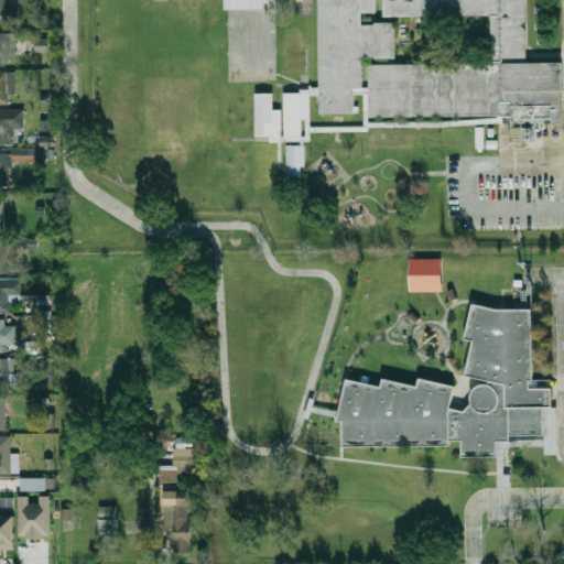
[(17,4),(6,4),(6,0),(0,0),(0,25),(17,25),(17,4)]
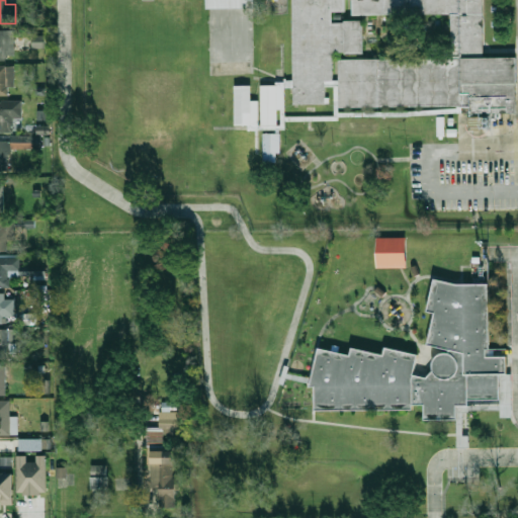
[(254,0),(206,0),(206,8),(254,7),(254,0)]
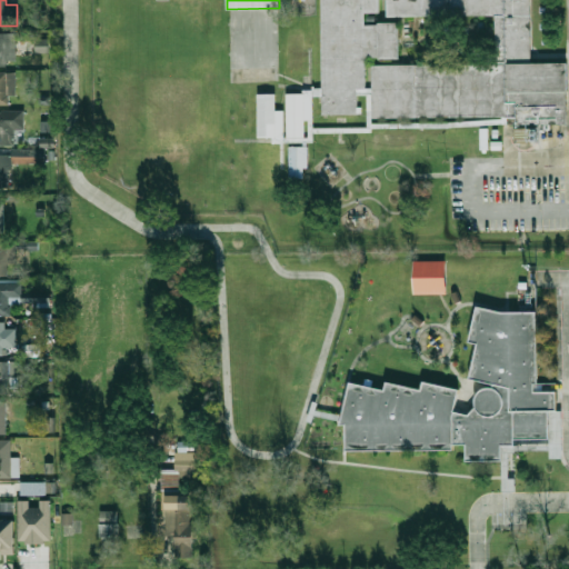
[(366,56),(366,88),(357,88),(357,113),(321,113),(321,0),(530,0),(530,62),(567,62),(567,117),(372,118),(372,66),(493,65),(493,15),(366,15),(367,25),(378,25),(378,22),(398,22),(399,58),(378,58),(378,56),(366,56)]
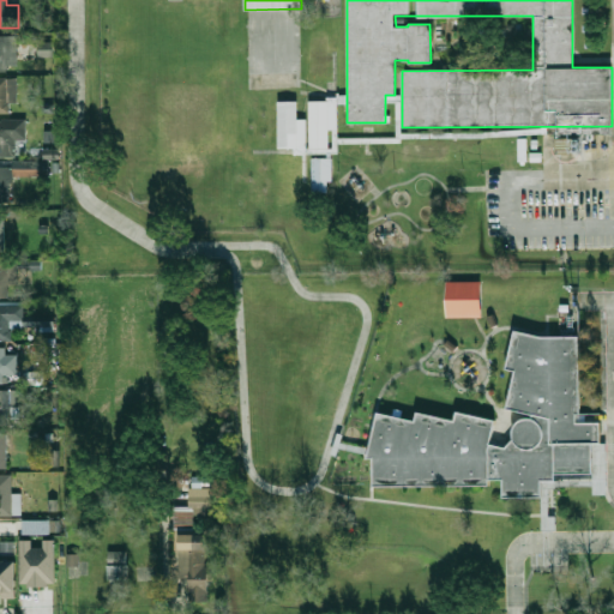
[(17,36),(0,36),(0,71),(17,71),(17,36)]
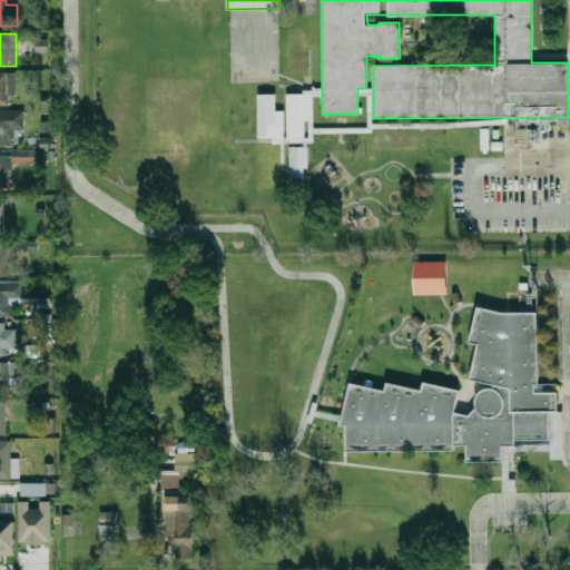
[(49,39),(36,39),(36,53),(50,52),(49,39)]
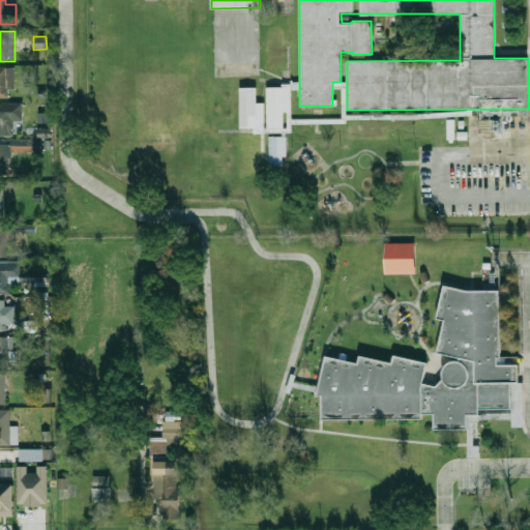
[(15,68),(0,68),(0,97),(15,97),(15,68)]
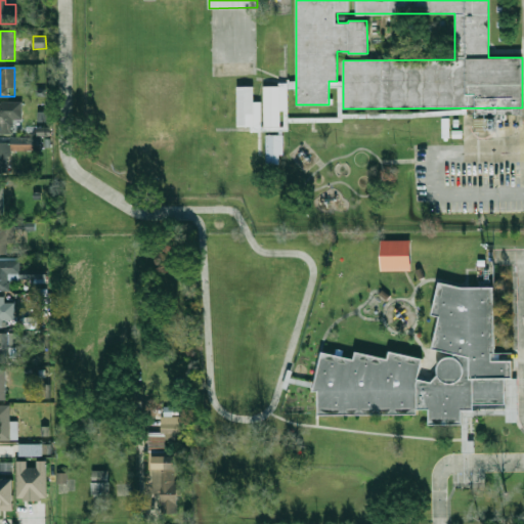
[(263,85),(263,131),(289,130),(288,89),(296,88),(296,84),(263,85)]
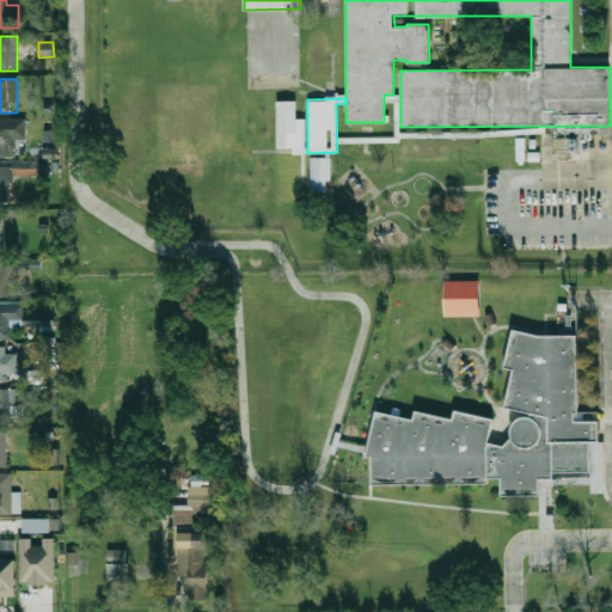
[(297,101),(277,101),(276,151),(305,151),(305,120),(295,120),(297,101)]
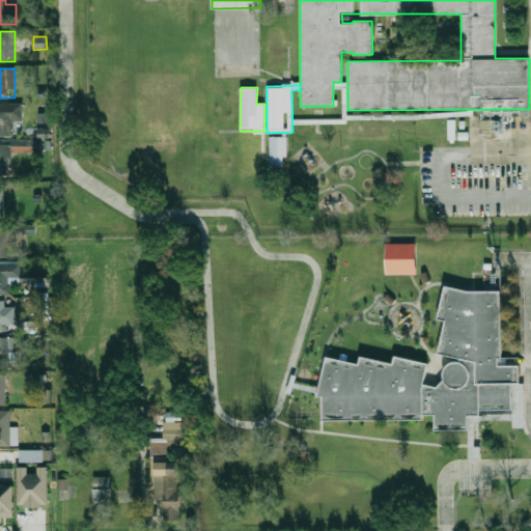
[(0,136),(12,136),(12,121),(23,121),(23,104),(0,104),(0,136)]
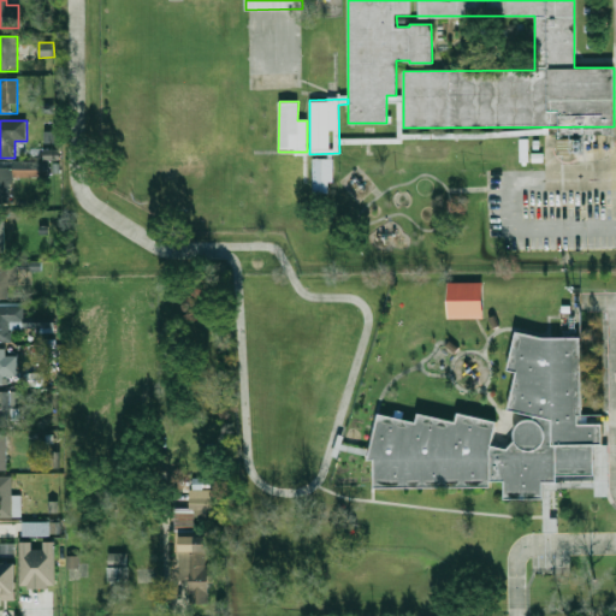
[(59,149),(46,150),(47,160),(59,159),(59,149)]
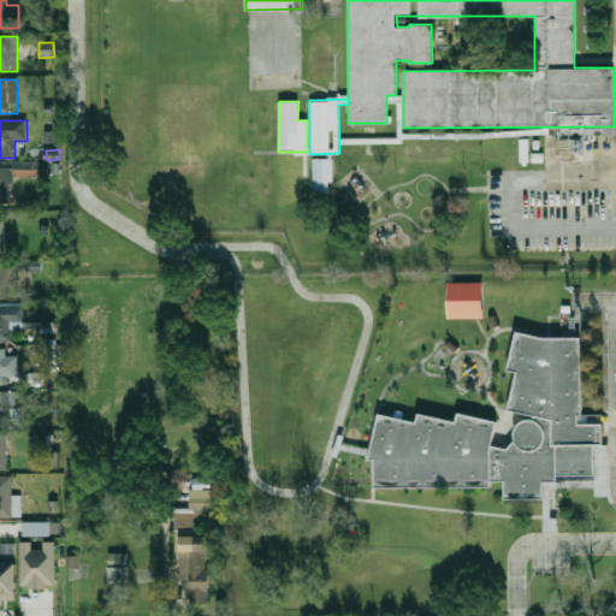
[(313,193),(329,193),(329,182),(333,182),(333,159),(313,159),(313,193)]
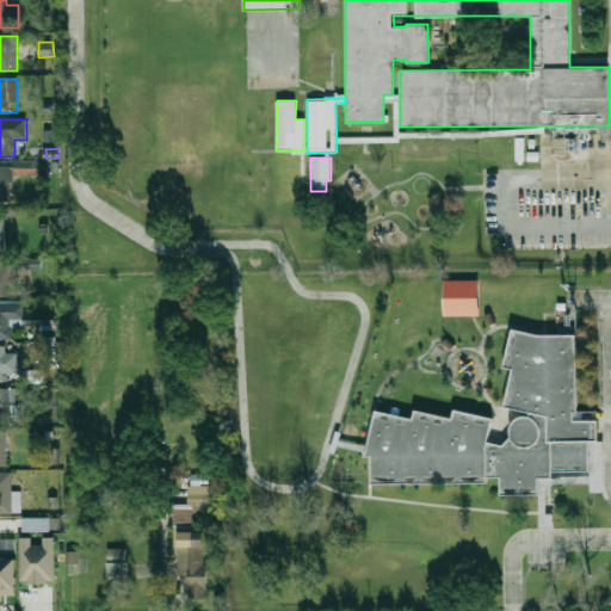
[(44,176),(43,160),(13,160),(13,176),(44,176)]
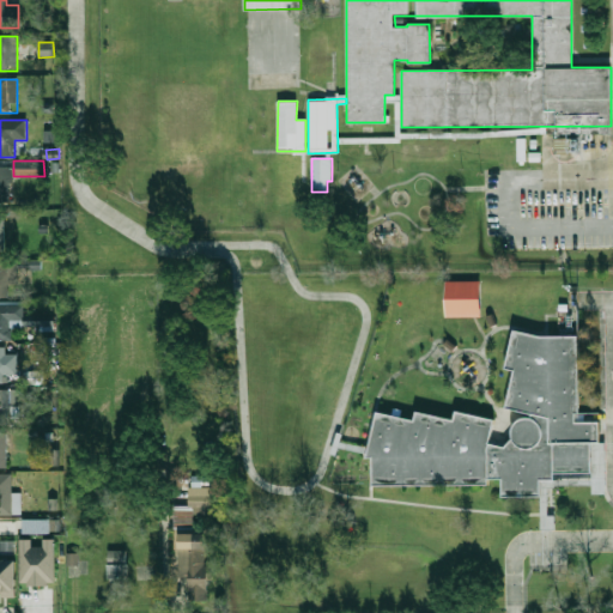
[(0,194),(11,195),(11,168),(0,167),(0,194)]
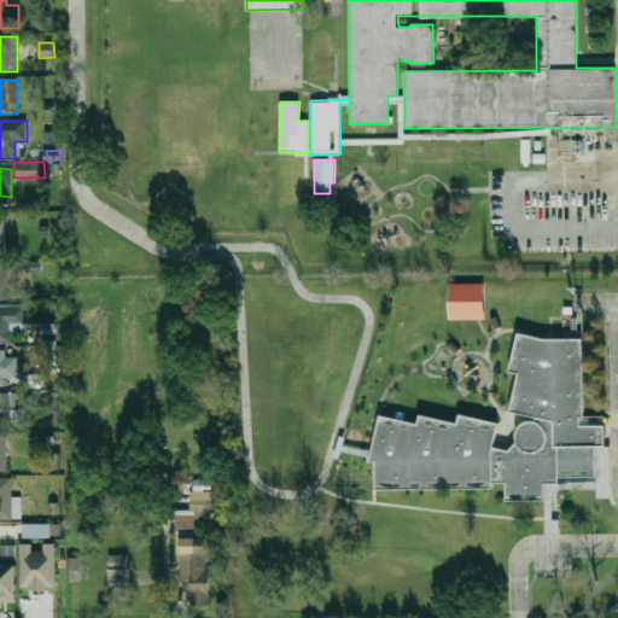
[(9,289),(21,287),(18,262),(0,263),(0,298),(10,298),(9,289)]
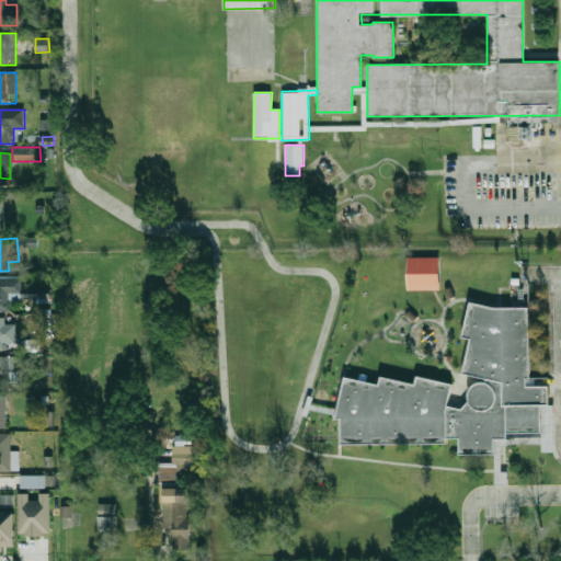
[(408,289),(407,258),(439,256),(439,288),(408,289)]
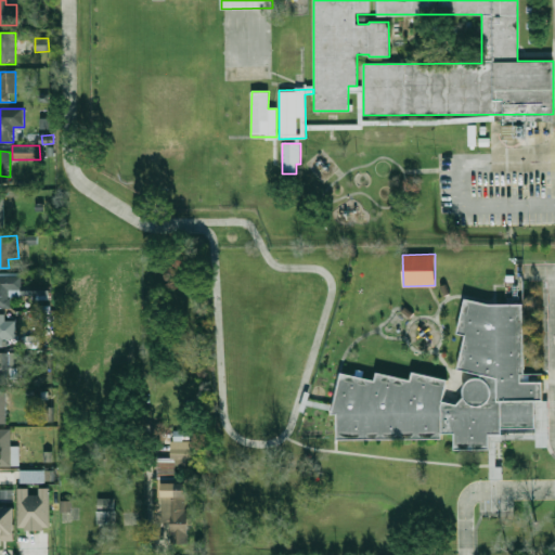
[(22,296),(22,274),(0,274),(0,308),(11,308),(11,296),(22,296)]
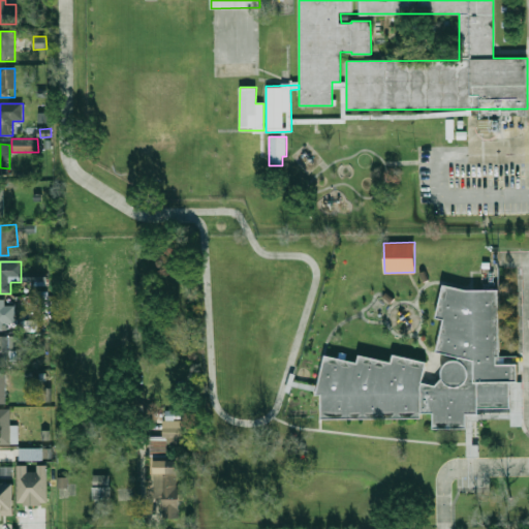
[(47,285),(47,271),(20,271),(21,282),(35,282),(35,286),(47,285)]
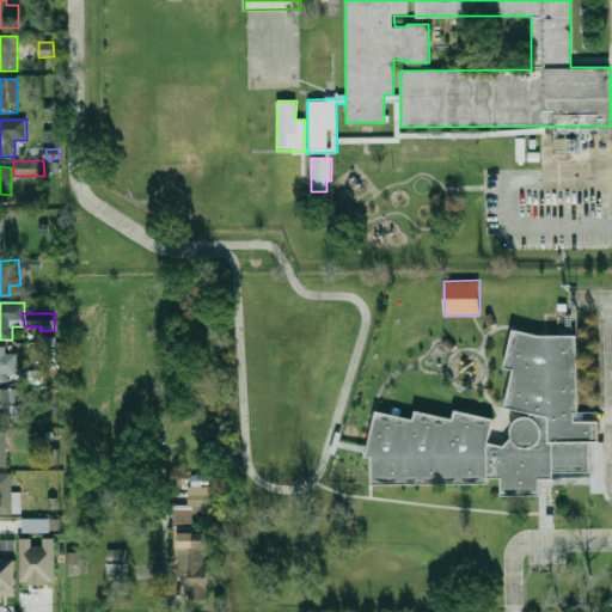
[(512,436),(512,433),(512,428),(514,423),(518,421),(522,418),(527,417),(530,417),(532,414),(505,409),(512,369),(505,367),(513,329),(545,336),(579,335),(579,343),(579,412),(575,412),(575,422),(600,422),(600,441),(591,441),(591,471),(554,471),(554,478),(539,478),(539,496),(502,496),(502,478),(488,478),(488,484),(373,484),(373,457),(367,457),(367,453),(378,411),(414,421),(416,411),(453,420),(456,409),(494,418),(489,439),(488,442),(505,446),(512,436)]
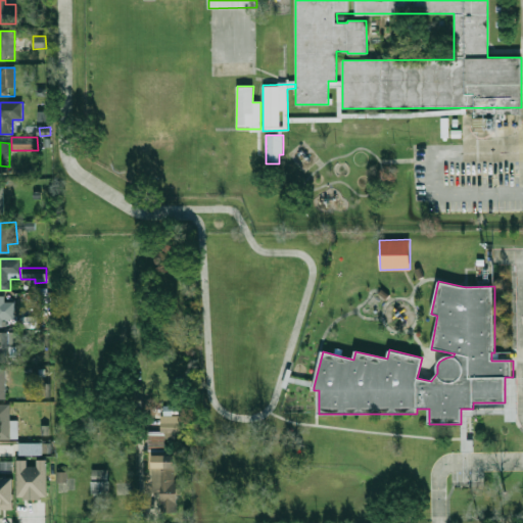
[(5,296),(0,296),(0,326),(14,326),(14,300),(5,300),(5,296)]
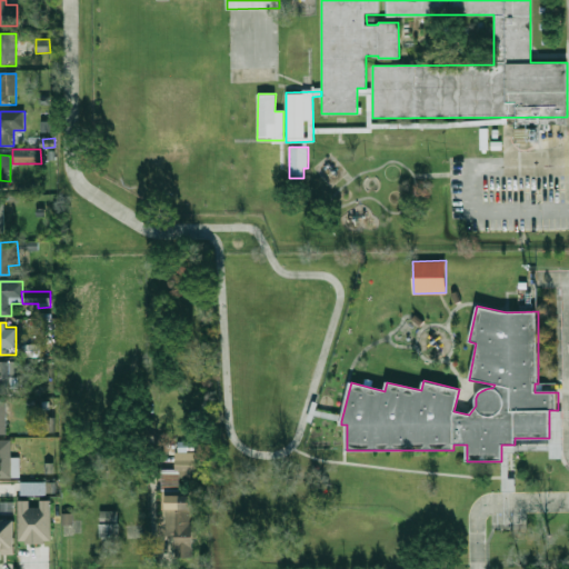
[(40,345),(28,345),(28,357),(40,357),(40,345)]
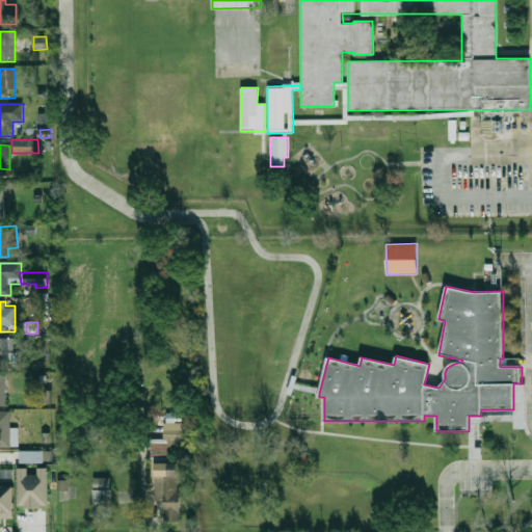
[(0,368),(8,368),(9,338),(0,338),(0,368)]
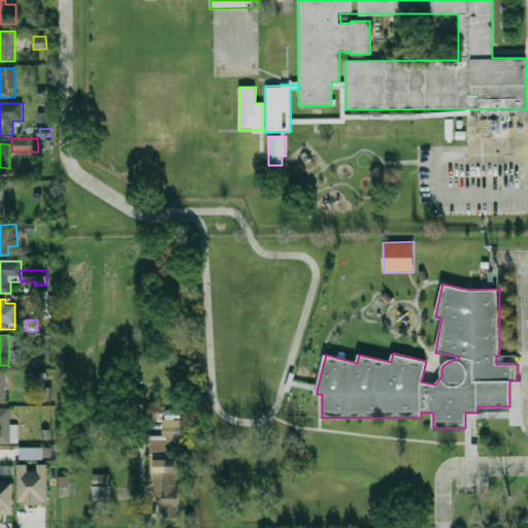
[(0,408),(0,444),(11,444),(11,408),(0,408)]
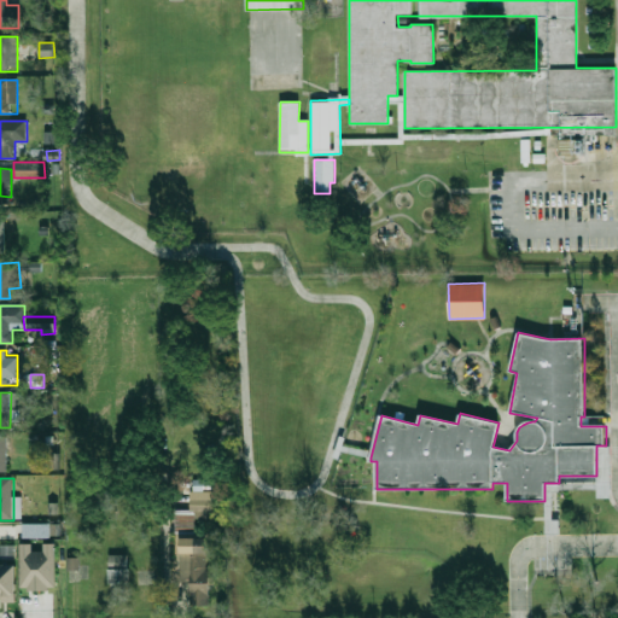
[(175,532),(196,532),(196,511),(175,511),(175,532)]
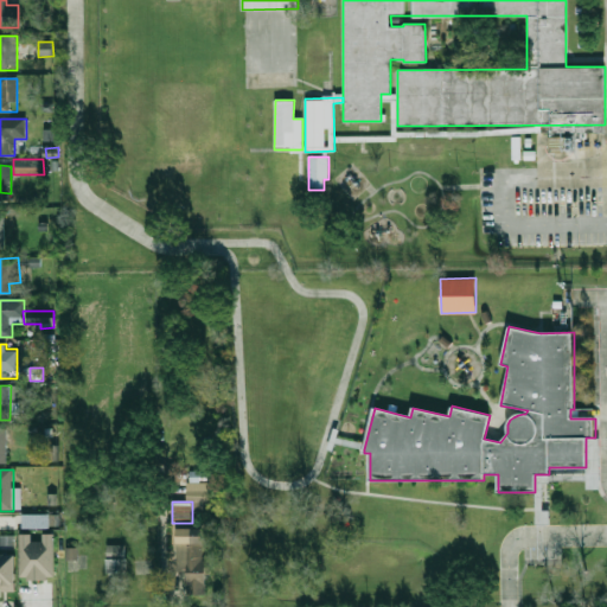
[(21,528),(50,529),(50,515),(21,513),(21,528)]
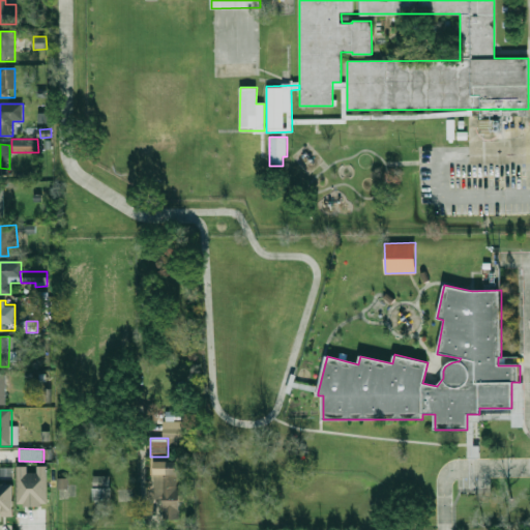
[(150,462),(149,497),(165,498),(164,520),(181,521),(182,490),(177,490),(178,463),(150,462)]
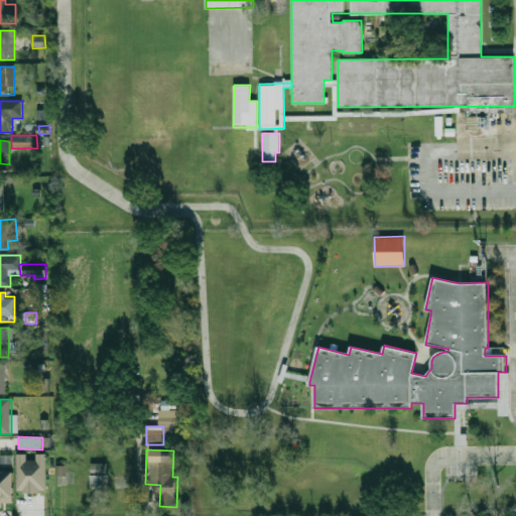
[(17,492),(46,491),(45,454),(35,454),(36,460),(26,461),(26,454),(16,455),(17,492)]
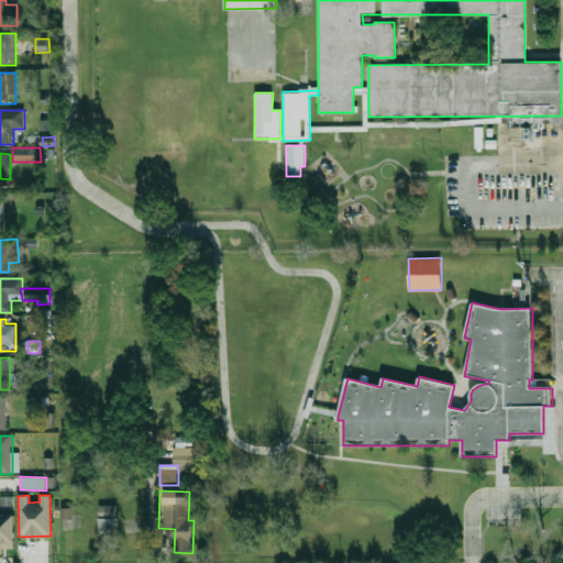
[(99,538),(118,538),(118,506),(99,506),(99,538)]
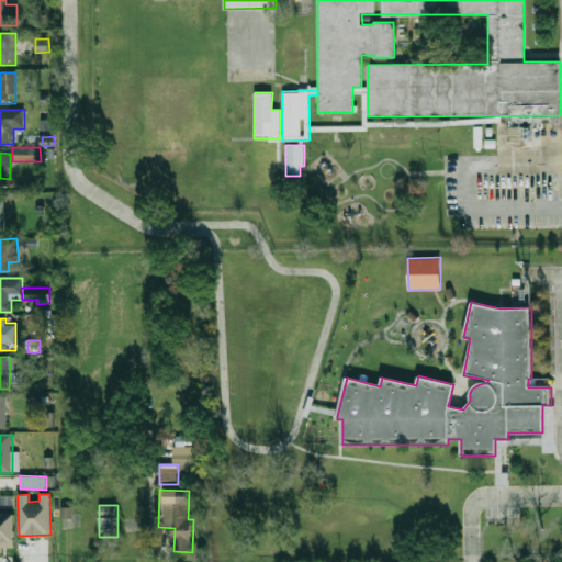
[(60,517),(72,518),(72,507),(62,506),(60,517)]
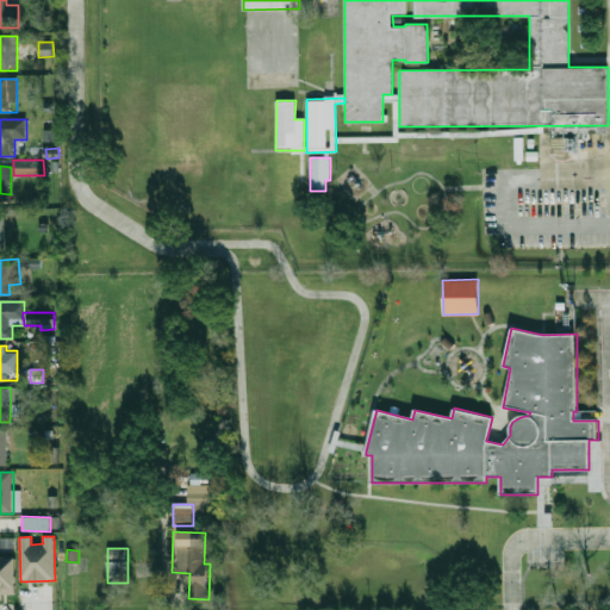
[(17,595),(16,556),(0,556),(0,598),(2,599),(2,595),(17,595)]
